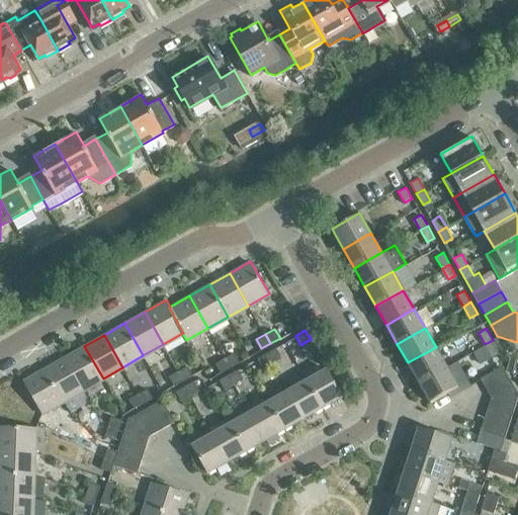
[(492,355),(499,351),(493,340),(485,344),(492,355)]
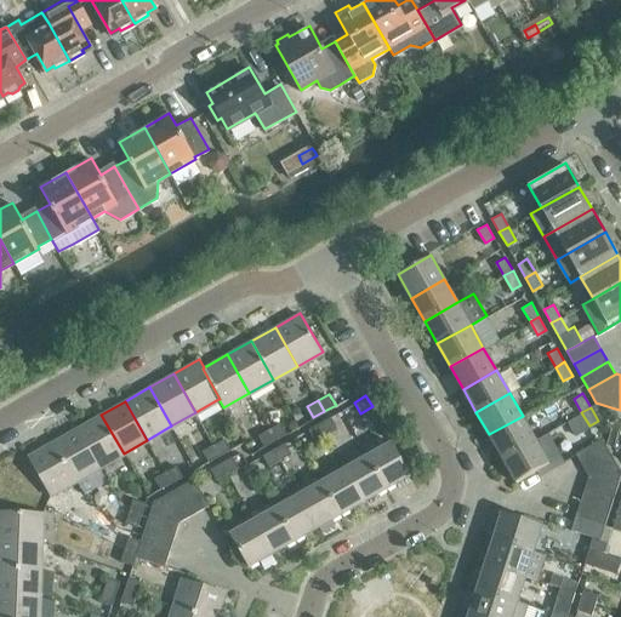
[(124,453),(101,415),(78,428),(100,467),(124,453)]
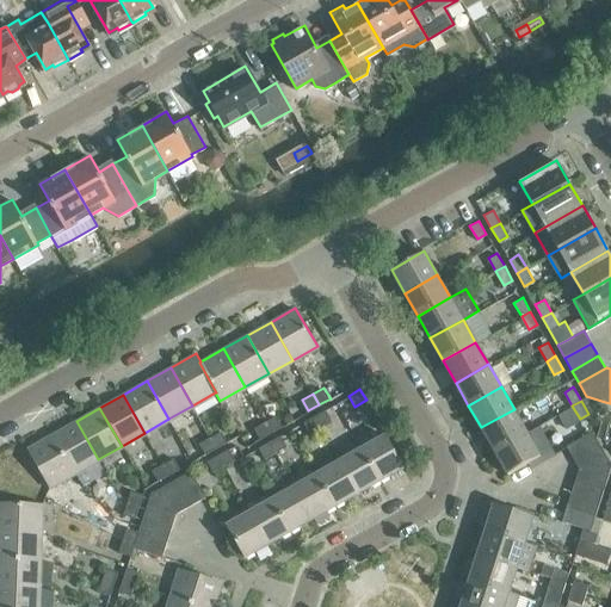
[(320,426),(331,420),(325,409),(314,415),(320,426)]
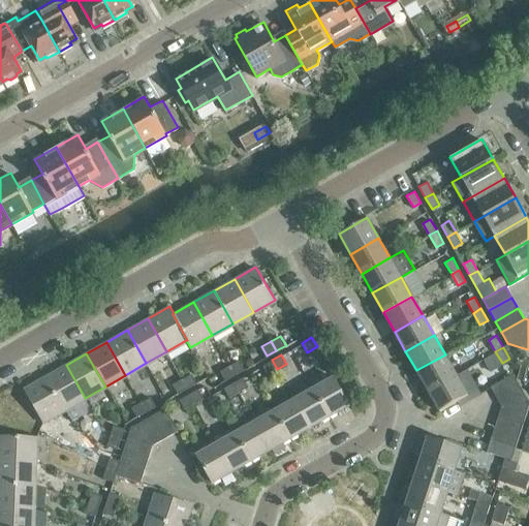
[(416,370),(428,390),(456,374),(445,354),(416,370)]
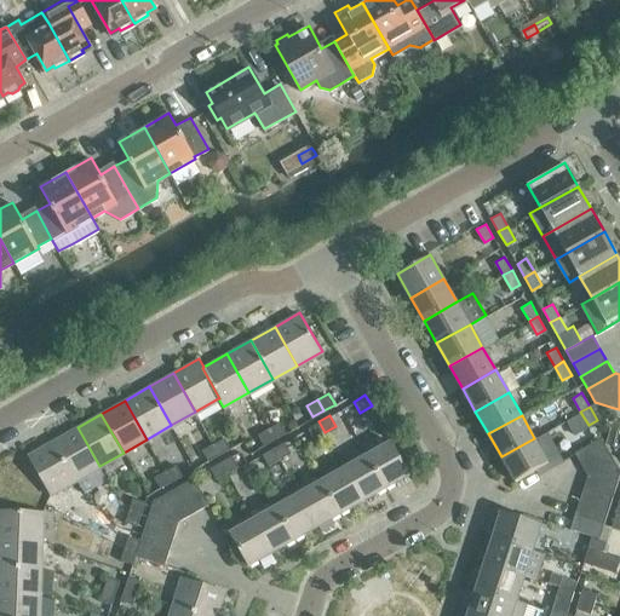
[(274,438),(286,432),(280,421),(268,427),(274,438)]
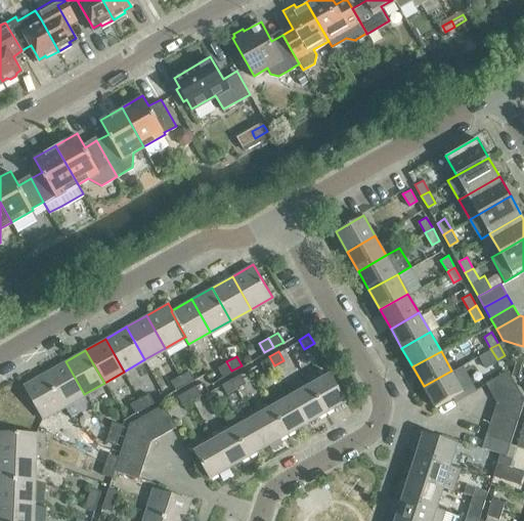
[(265,371),(274,365),(269,356),(260,361),(265,371)]
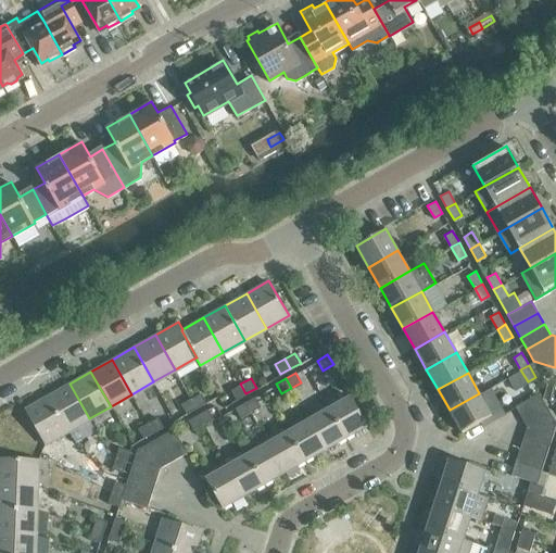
[(89,418),(70,384),(48,396),(67,430),(89,418)]
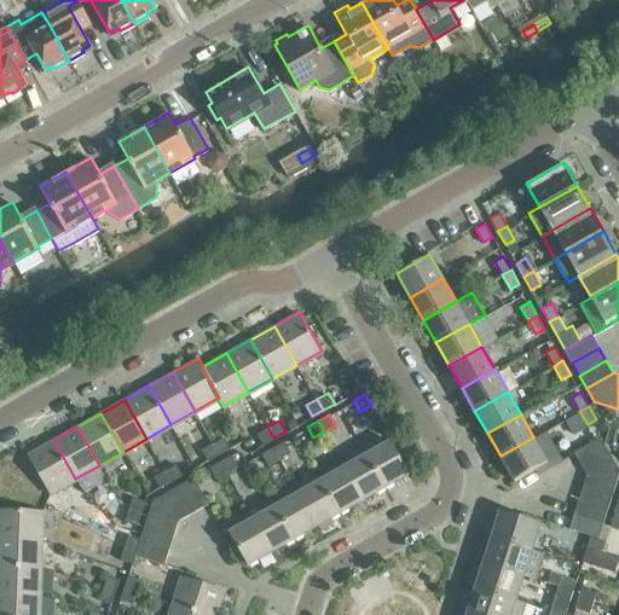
[(262,444),(273,437),(267,427),(256,433),(262,444)]
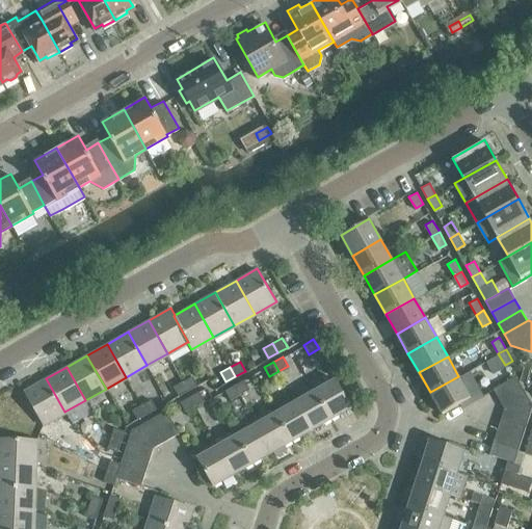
[(188,390),(197,384),(192,374),(183,380),(188,390)]
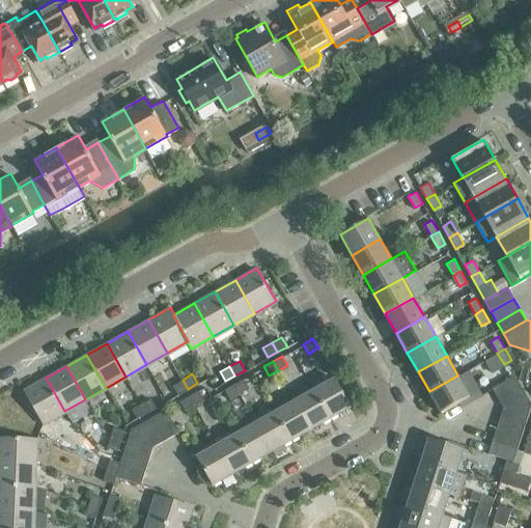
[(497,396),(520,384),(514,373),(492,387),(493,388),(497,396)]
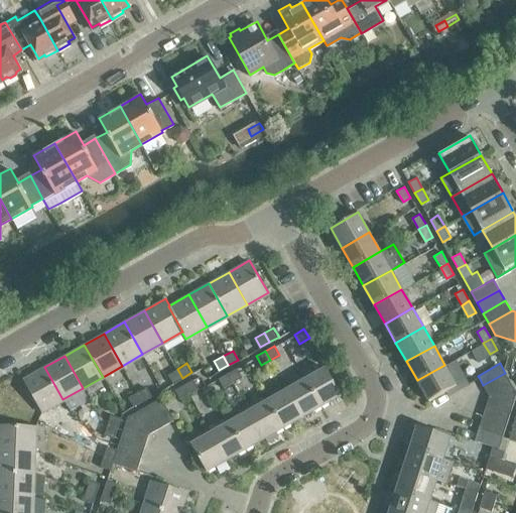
[(428,400),(456,384),(444,365),(417,380),(428,400)]
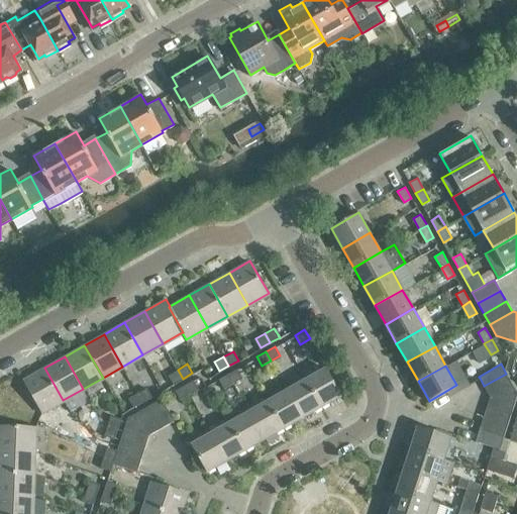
[(63,400),(44,368),(23,380),(41,412),(63,400)]
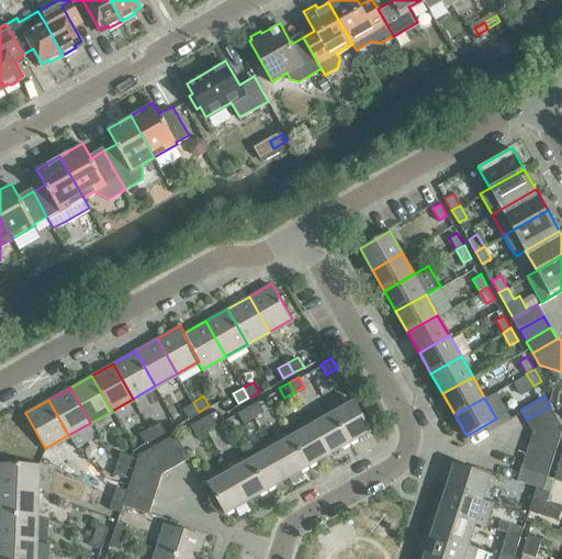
[(253,415),(263,410),(257,400),(247,405),(253,415)]
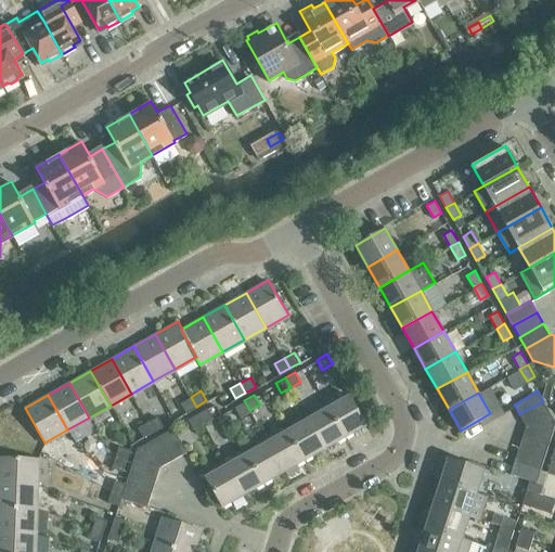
[(366,424),(350,395),(328,407),(345,436),(366,424)]
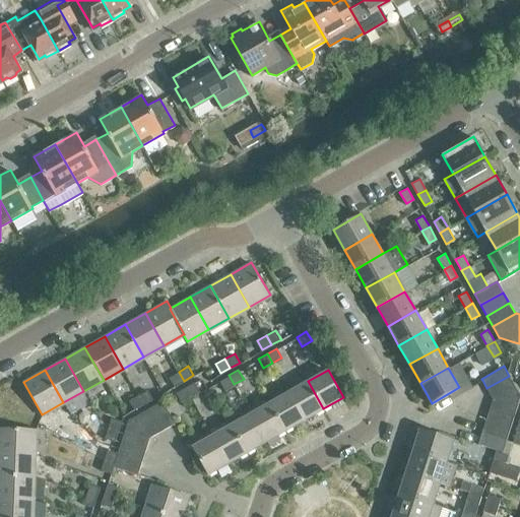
[(175,386),(184,381),(179,372),(169,377),(175,386)]
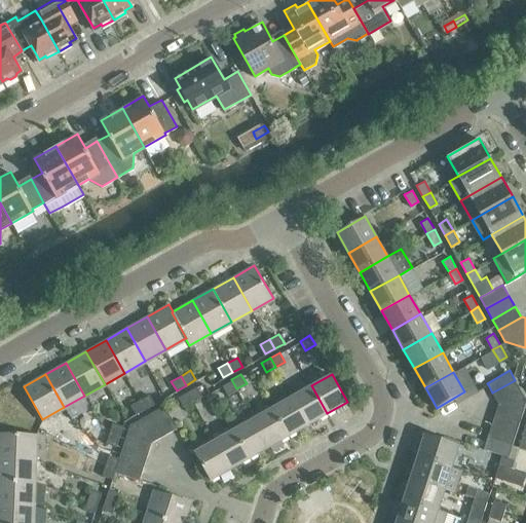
[(227,395),(236,388),(231,379),(222,385),(227,395)]
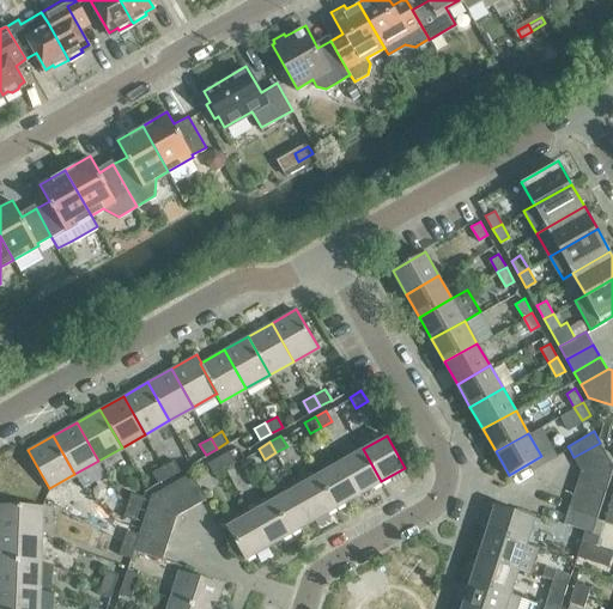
[(600,443),(574,457),(581,469),(612,466),(600,443)]
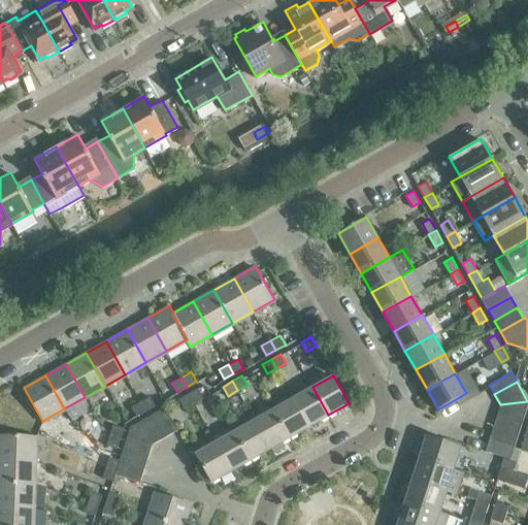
[(312,387),(293,398),(308,425),(328,415),(312,387)]
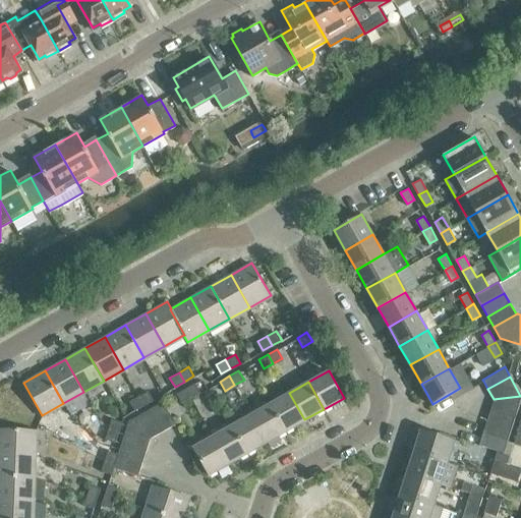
[(190,397),(199,392),(194,383),(185,388),(190,397)]
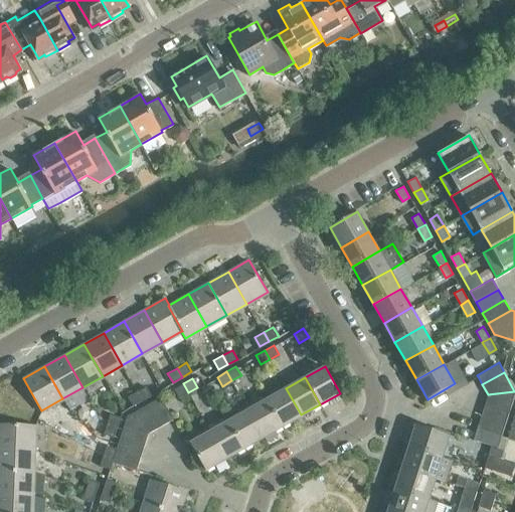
[(145,398),(154,393),(149,383),(140,389),(145,398)]
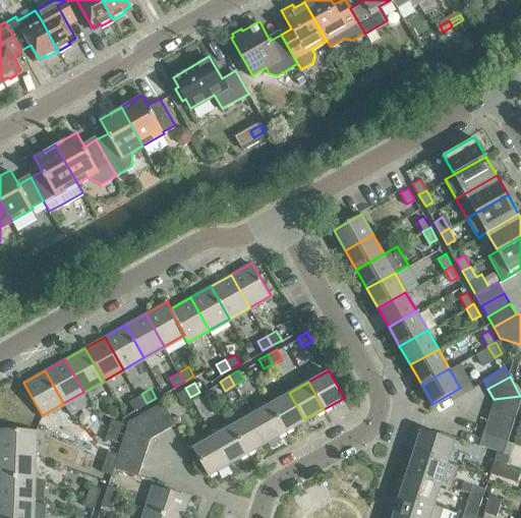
[(181,402),(190,397),(185,388),(176,393),(181,402)]
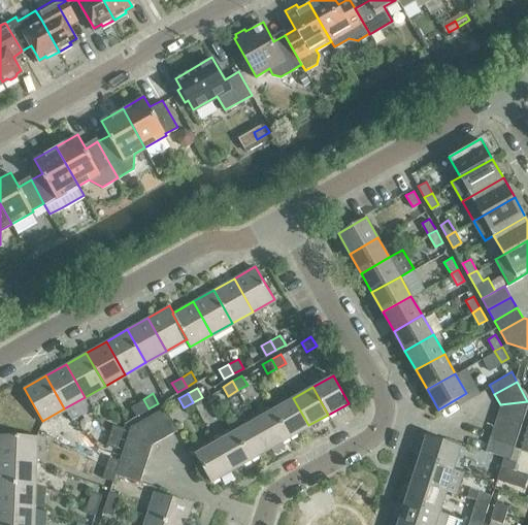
[(274,409),(290,436),(308,425),(293,398),(274,409)]
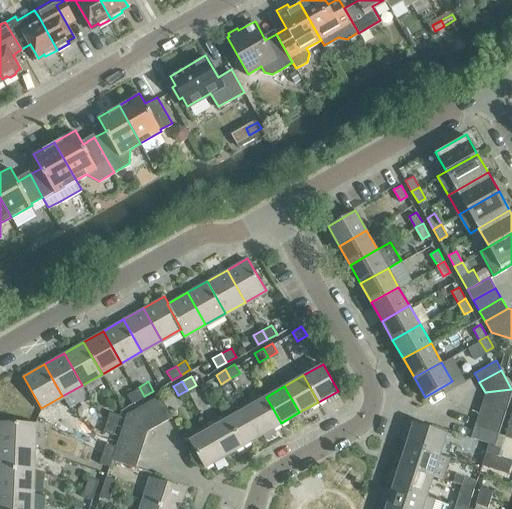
[(135,401),(144,396),(139,387),(129,392),(135,401)]
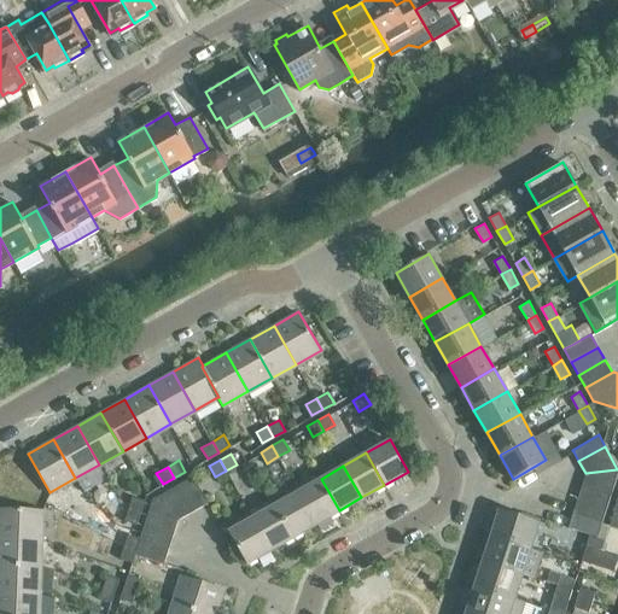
[(610,495),(617,469),(586,473),(581,485),(610,495)]
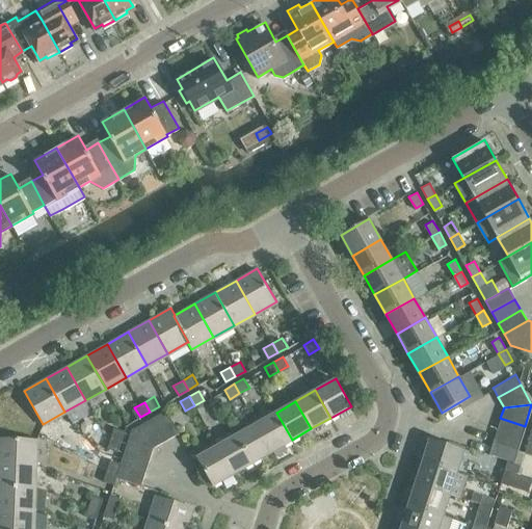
[(165,410),(154,417),(166,439),(178,432),(165,410)]
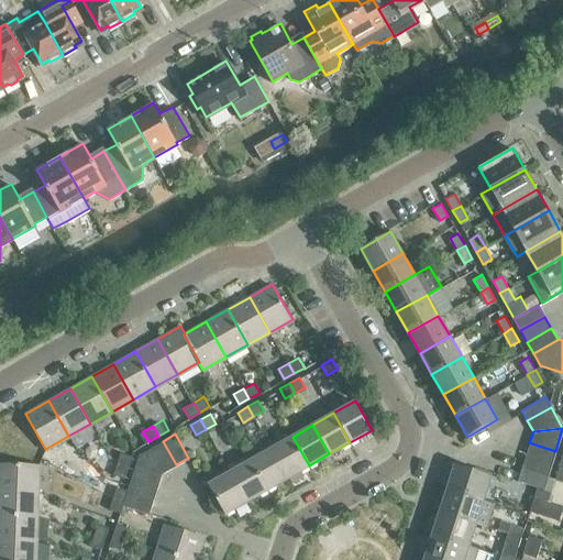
[(293,437),(272,448),(288,478),(309,465),(293,437)]
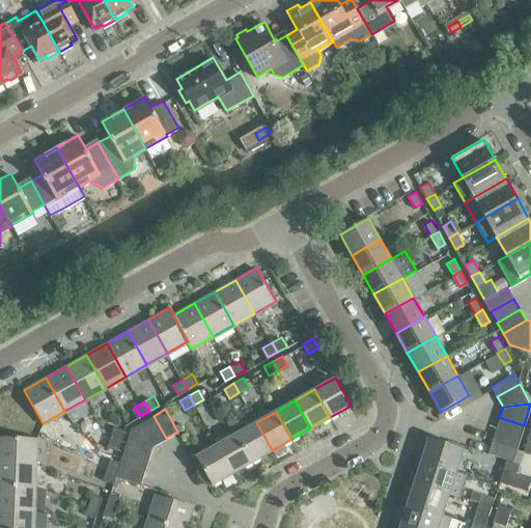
[(152,446),(166,438),(154,416),(131,428),(152,446)]
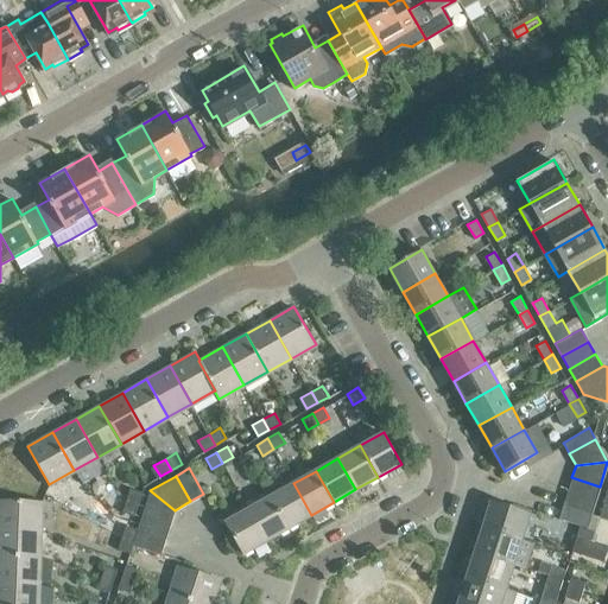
[(568,490),(596,498),(600,487),(571,477),(568,490)]
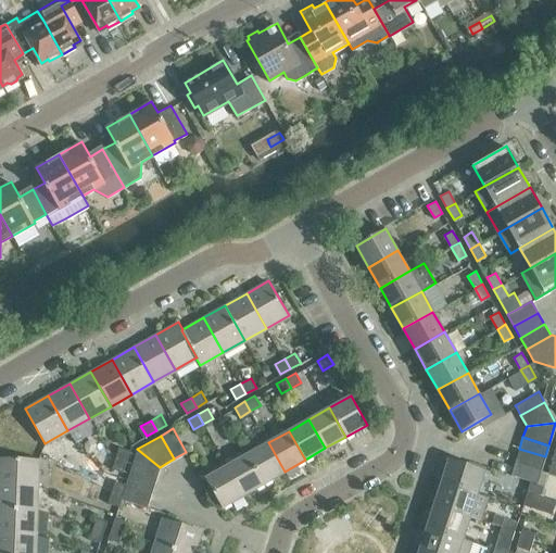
[(248,454),(264,482),(285,472),(268,442),(248,454)]
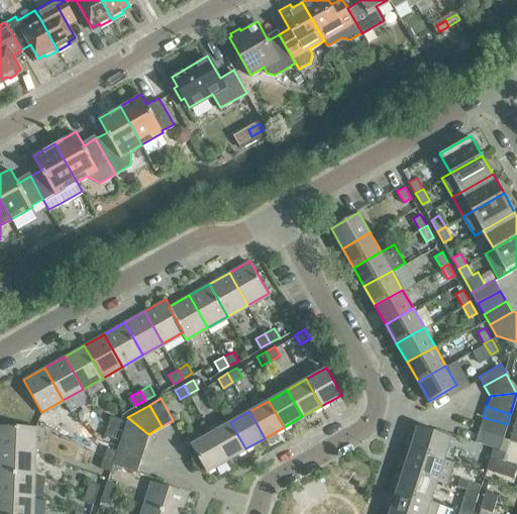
[(117,428),(120,418),(110,415),(107,425),(117,428)]
